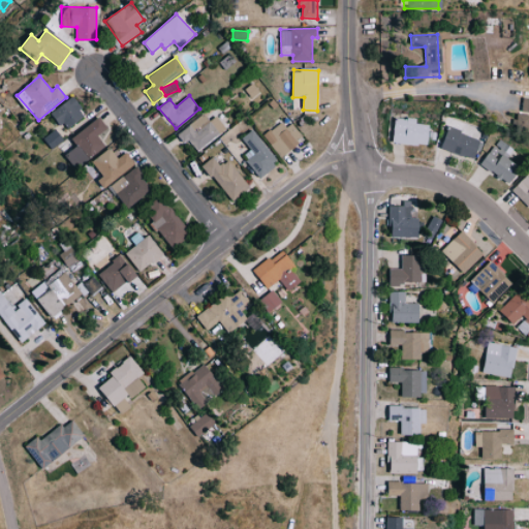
[(87,116),(73,97),(53,111),(65,130),(87,116)]
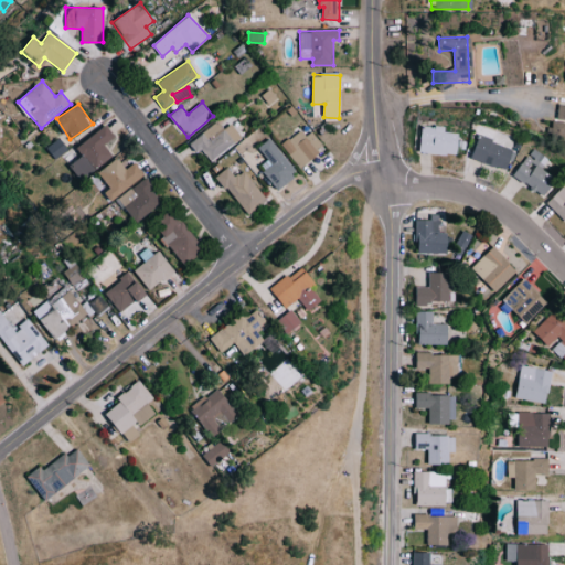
[(564,106),(554,104),(552,118),(564,120),(564,106)]
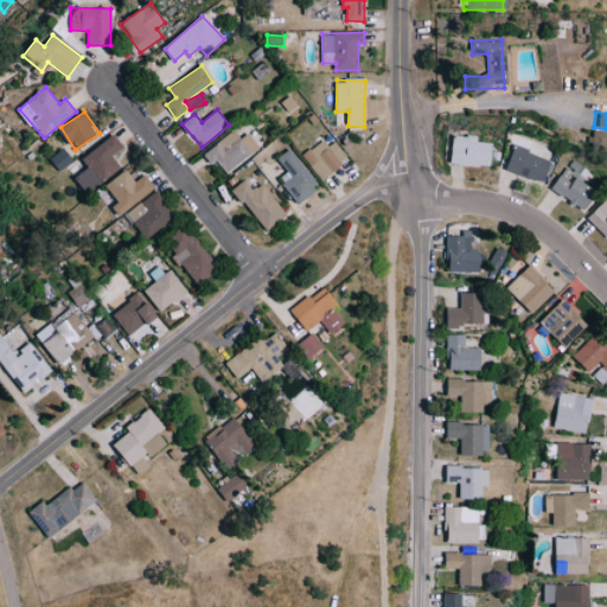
[(204,153),(223,178),(260,148),(248,133),(240,139),(234,131),(204,153)]
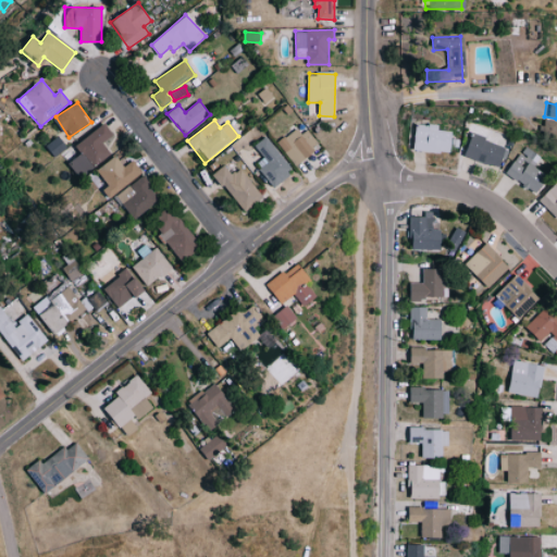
[(444,155),(447,132),(435,130),(436,126),(412,122),(408,149),(444,155)]
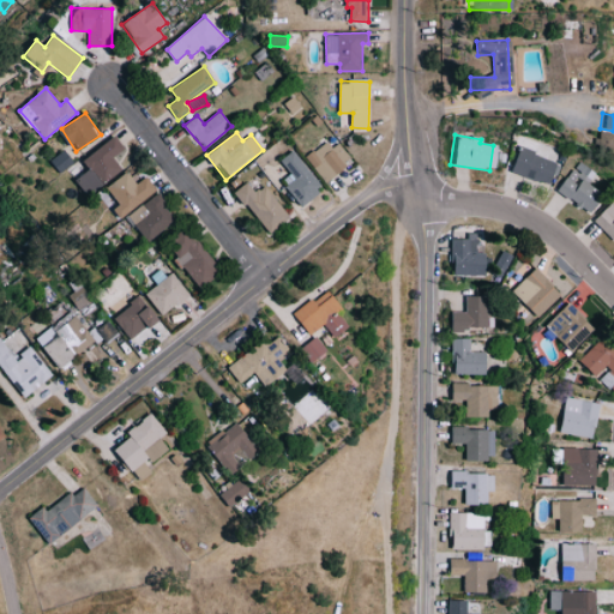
[(89,170),(76,179),(85,196),(122,172),(113,156),(124,150),(115,138),(82,160),(89,170)]
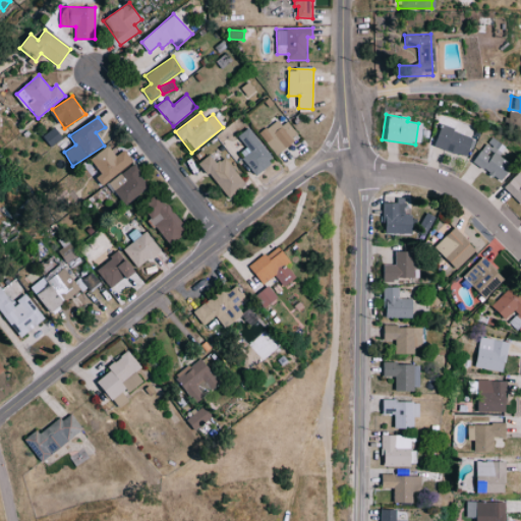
[(280,117),(258,134),(276,155),(296,137),(280,117)]
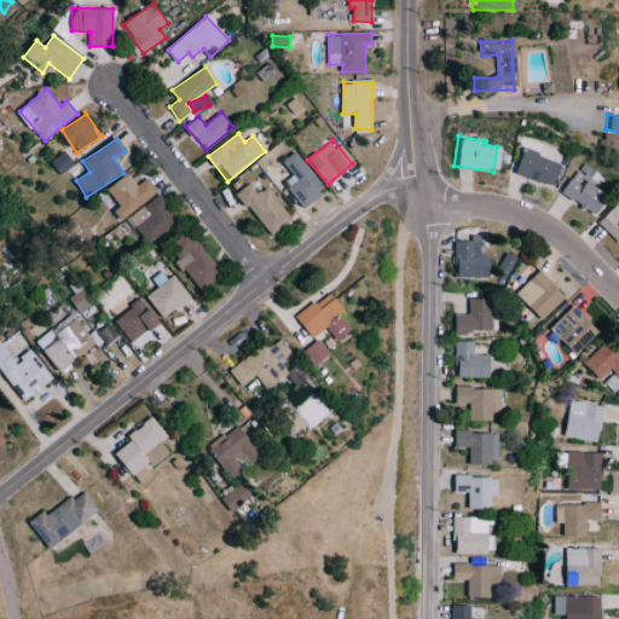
[(513,175),(554,185),(560,160),(518,150),(513,175)]
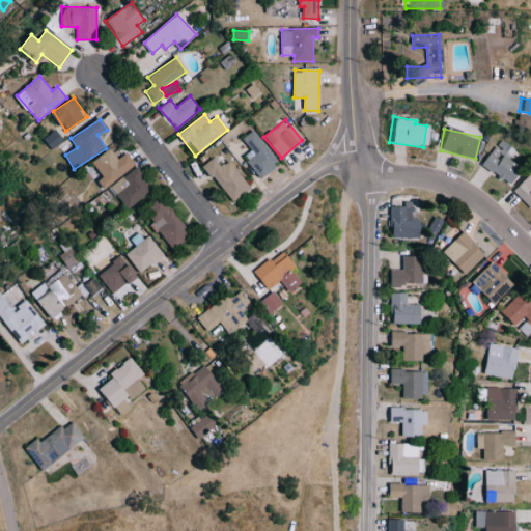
[(52,149),(63,140),(56,130),(45,138),(52,149)]
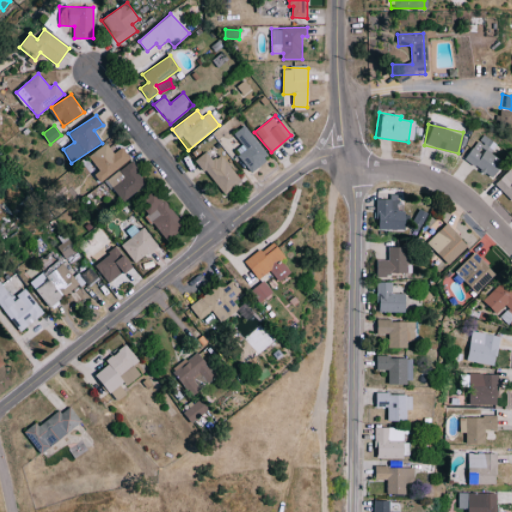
[(242,145),(235,150),(250,173),(269,160),(245,125),(234,133),(242,145)]
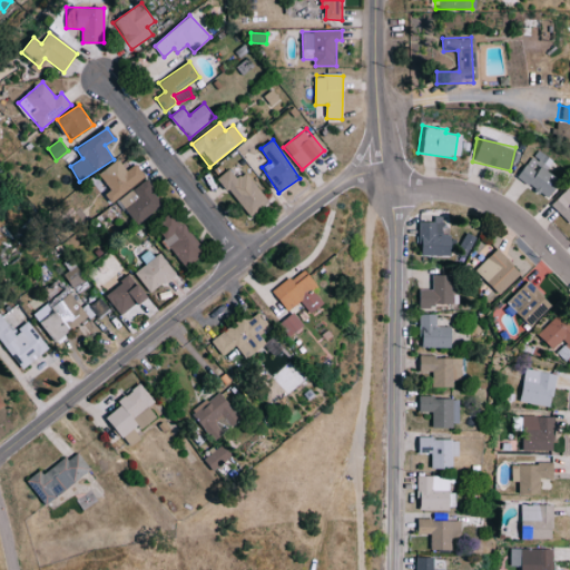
[(115,192),(131,176),(117,159),(100,175),(115,192)]
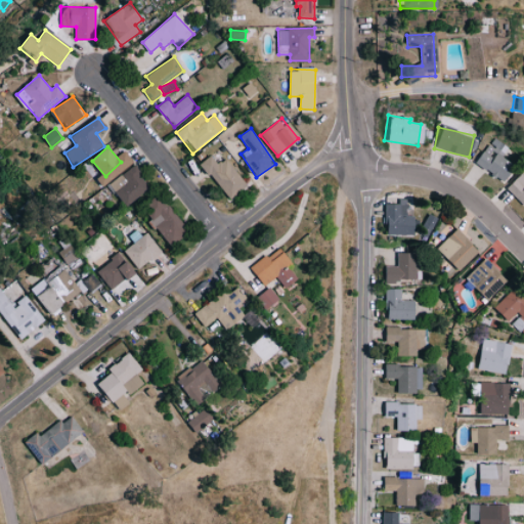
[(494,153),(492,157),(479,149),(472,164),(501,180),(511,162),(494,153)]
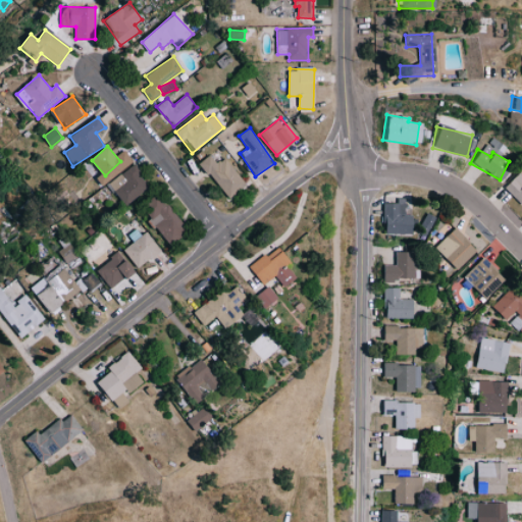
[(218,163),(211,154),(200,163),(229,199),(247,185),(224,157),(218,163)]
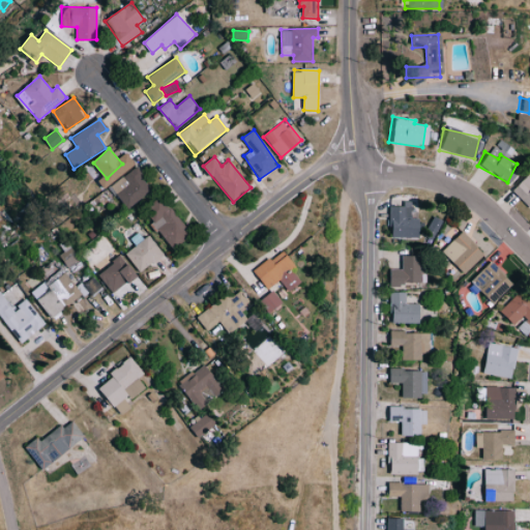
[(110,183),(124,208),(153,193),(139,168),(110,183)]
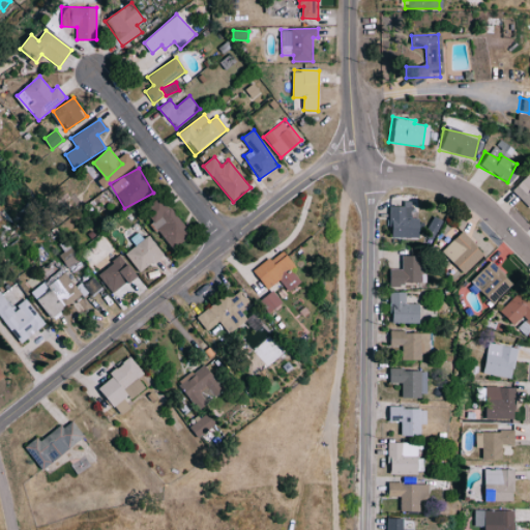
[(171,251),(190,238),(166,198),(148,208),(155,221),(153,222),(171,251)]
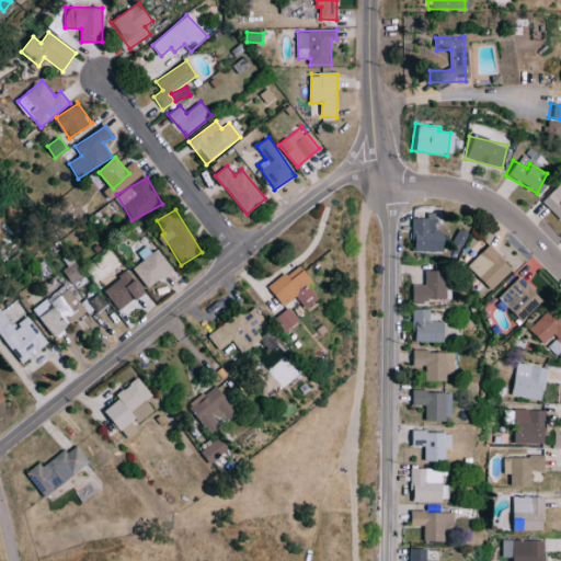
[(408,251),(438,250),(438,227),(436,227),(436,213),(423,214),(423,218),(408,218),(408,251)]
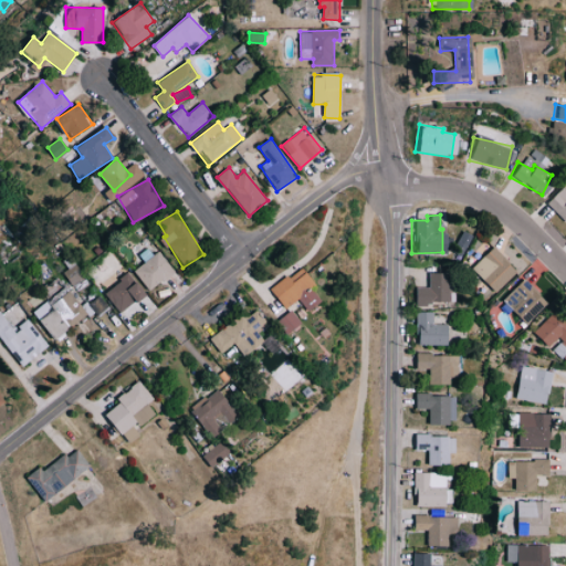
[(458,257),(468,234),(459,230),(449,252),(458,257)]
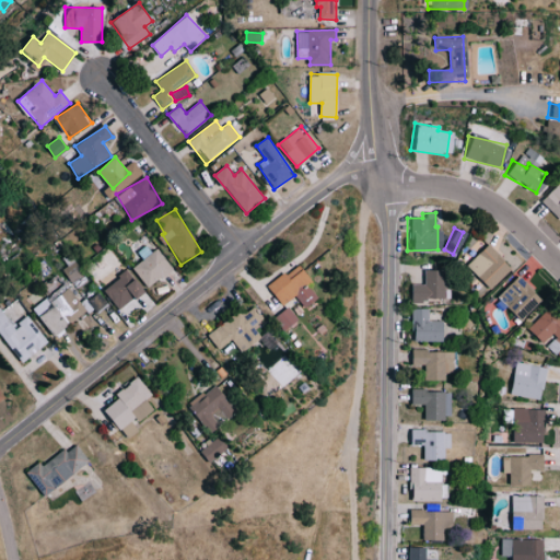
[(462,265),(485,289),(508,267),(485,243),(462,265)]
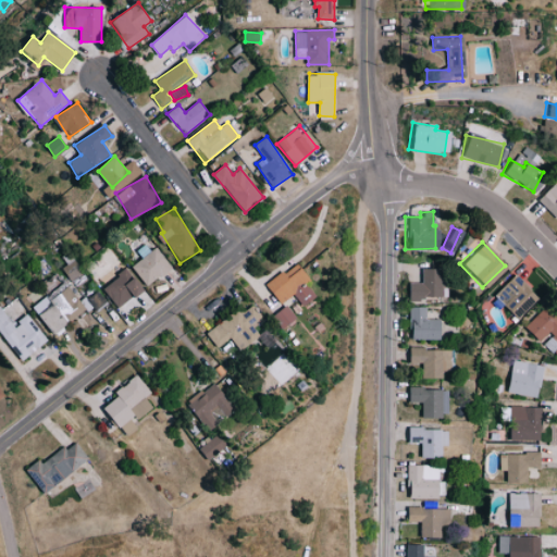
[(137,250),(144,259),(133,265),(147,286),(172,269),(157,247),(150,252),(145,245),(137,250)]
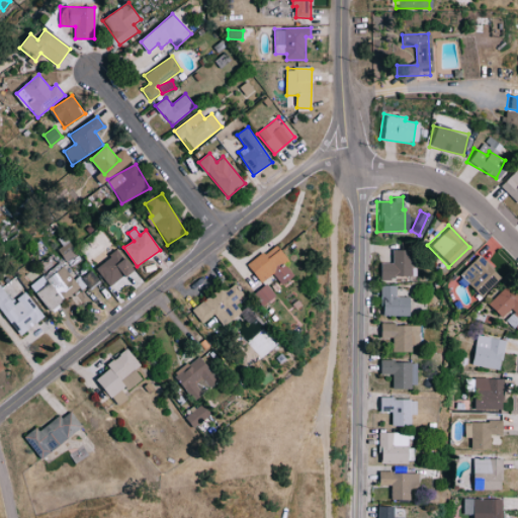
[(66,261),(77,254),(69,242),(58,249),(66,261)]
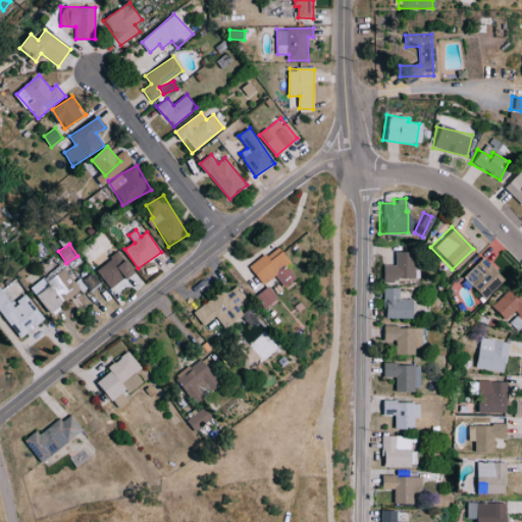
[(284,288),(297,278),(288,266),(292,263),(278,246),(250,267),(263,285),(275,276),(284,288)]
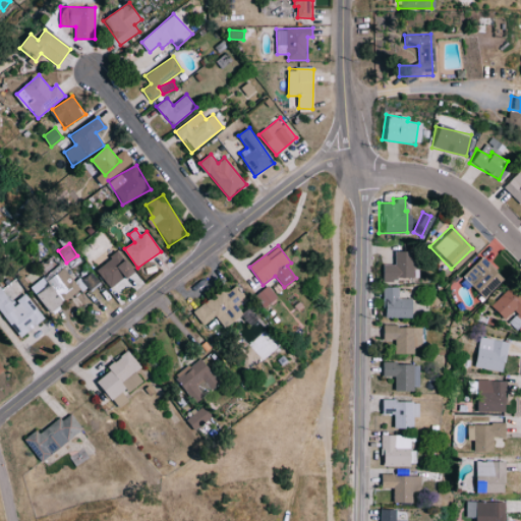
[(135,271),(120,250),(96,269),(111,289),(135,271)]
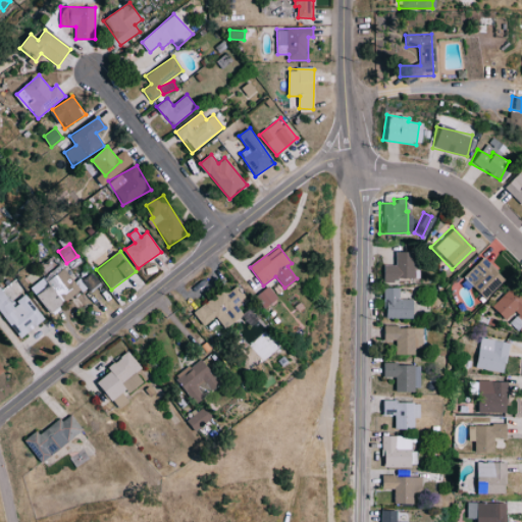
[(393,264),(378,264),(378,279),(411,279),(411,252),(393,251),(393,264)]
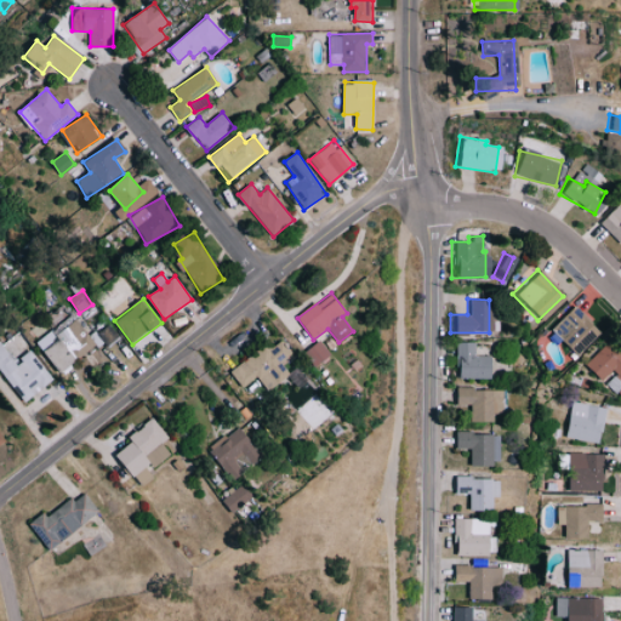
[(547,328),(571,354),(597,332),(573,305),(547,328)]
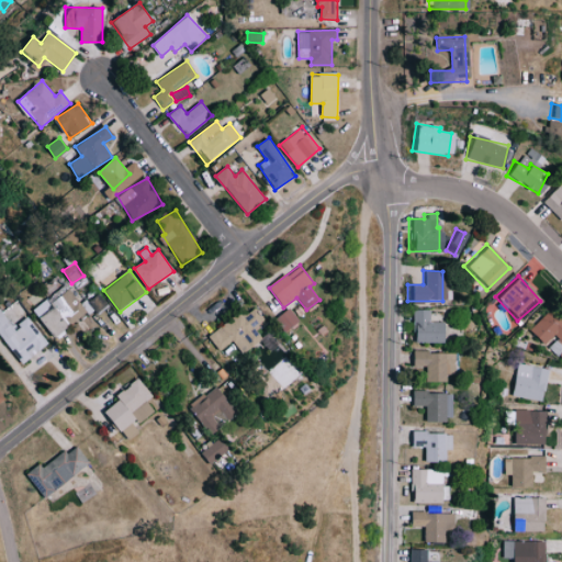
[(87,312),(66,284),(48,298),(33,310),(54,337),(87,312)]
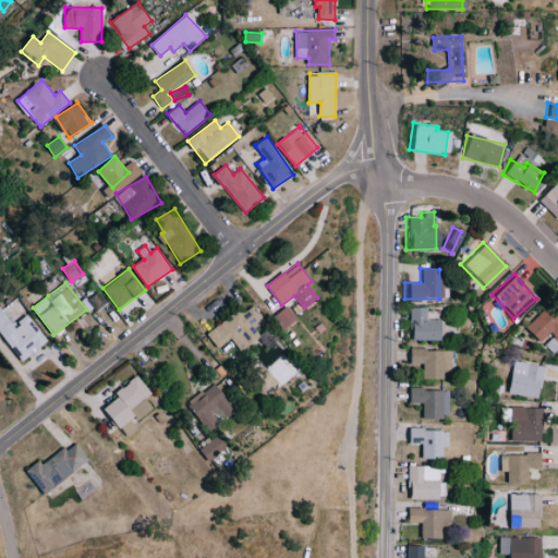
[(207,334),(218,349),(232,338),(241,351),(261,337),(253,325),(263,318),(252,303),(207,334)]
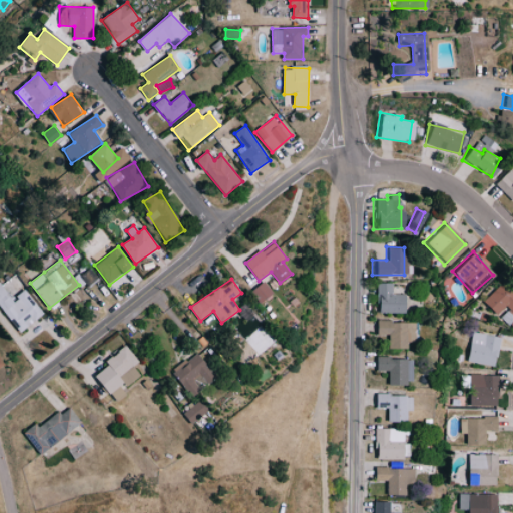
[(251,292),(261,303),(274,293),(265,282),(251,292)]
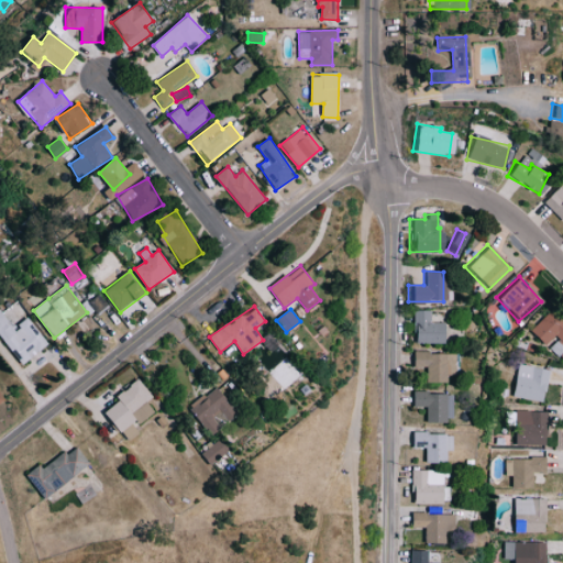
[(12,329),(0,310),(0,337),(19,364),(47,345),(29,318),(12,329)]
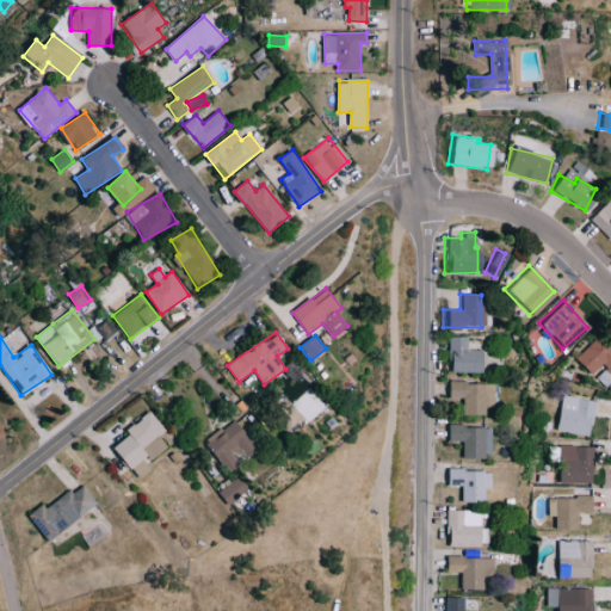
[(479,372),(479,350),(464,350),(464,337),(445,337),(445,371),(479,372)]
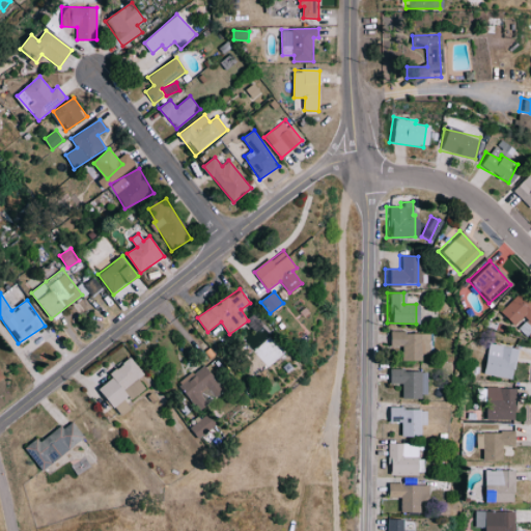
[(498,310),(509,326),(522,316),(528,325),(530,322),(530,298),(529,295),(523,300),(519,295),(498,310)]
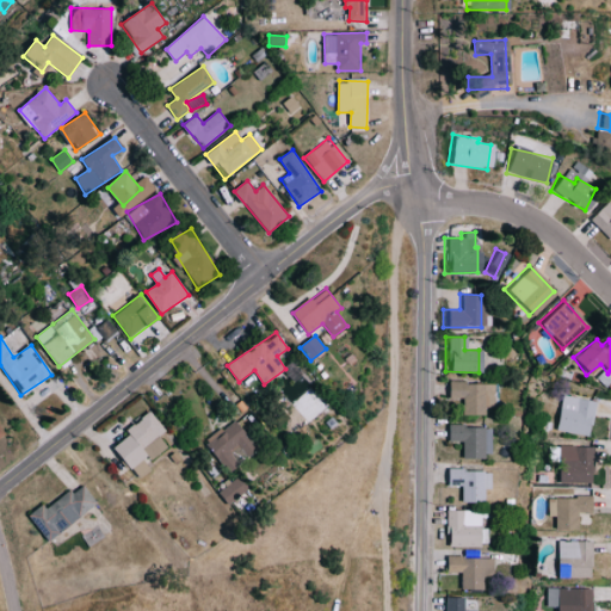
[(444,399),(458,399),(457,414),(482,415),(483,406),(493,406),(493,383),(445,382),(444,399)]
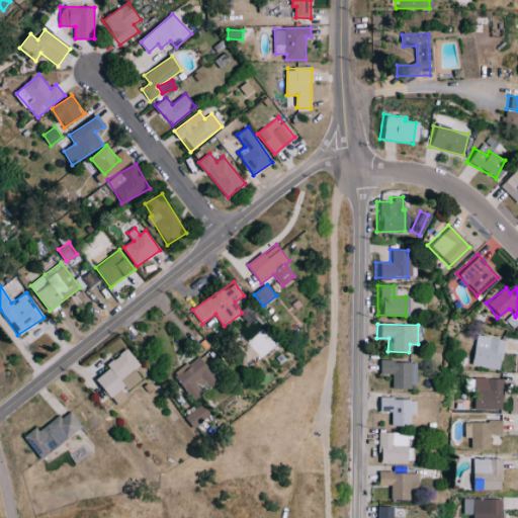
[(504,340),(476,334),(469,364),(498,369),(504,340)]
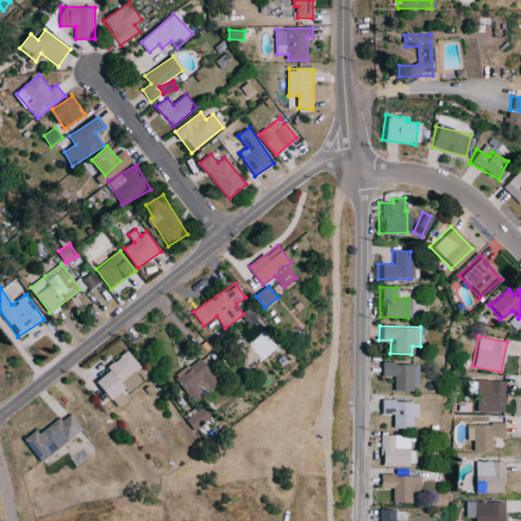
[(99,381),(119,408),(130,400),(126,395),(143,382),(136,371),(141,367),(128,351),(107,366),(111,371),(99,381)]
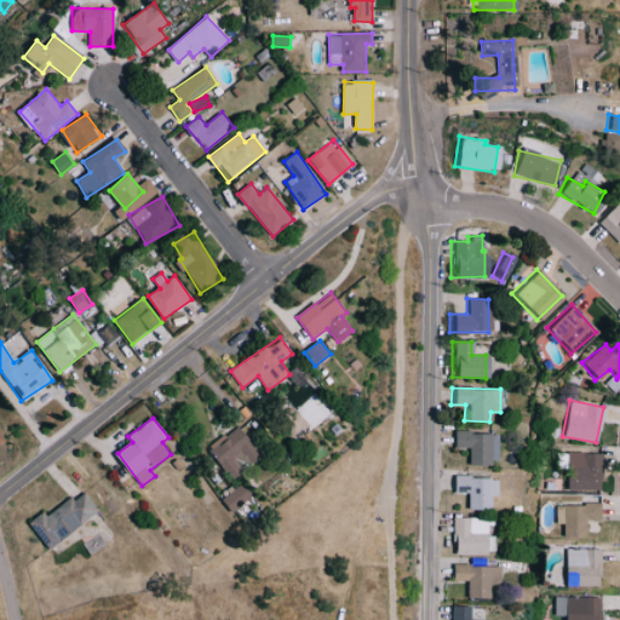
[(252,464),(263,455),(239,425),(208,448),(233,480),(244,471),(236,461),(245,454),(252,464)]
